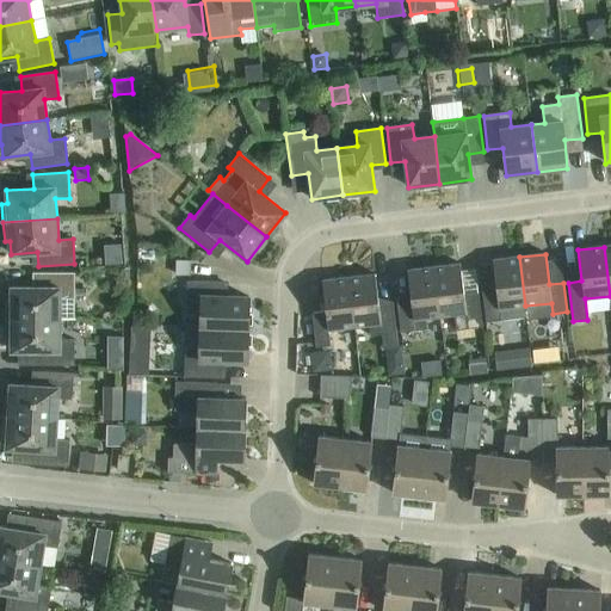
[(525,306),(519,257),(493,260),(497,291),(482,292),(486,322),(500,320),(499,309),(525,306)]
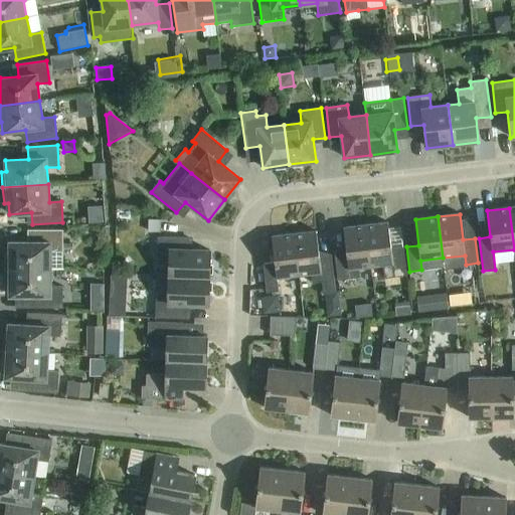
[(158,233),(159,220),(149,219),(148,233),(158,233)]
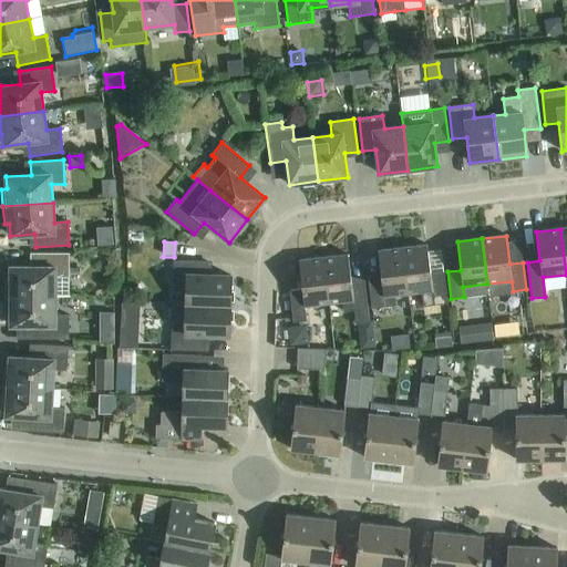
[(428,245),(402,248),(408,294),(422,292),(423,307),(447,303),(444,272),(431,274),(428,245)]
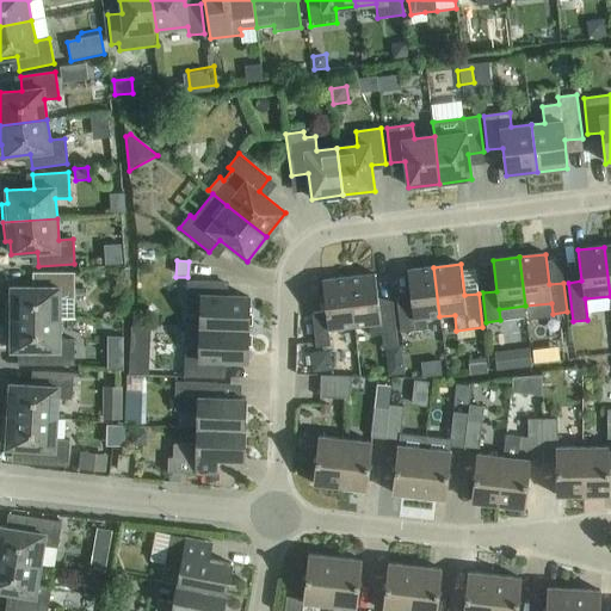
[(439,316),(433,267),(407,271),(412,301),(397,303),(401,333),(427,329),(425,319),(439,316)]
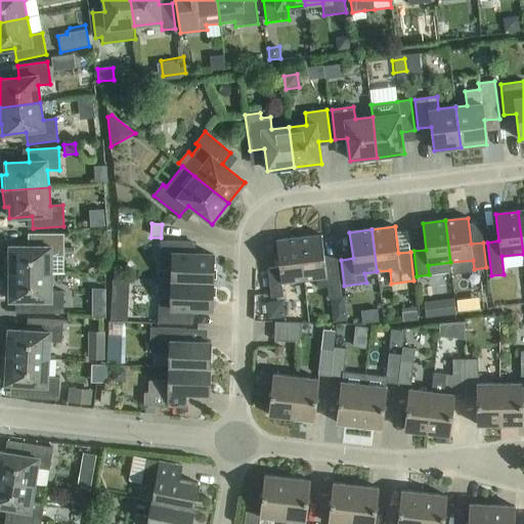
[(112,242),(112,230),(101,230),(101,241),(112,242)]
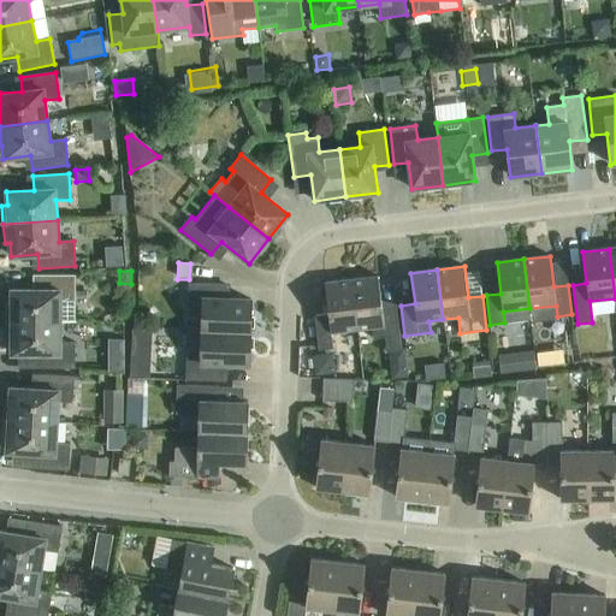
[(6,303),(6,321),(75,323),(75,276),(39,276),(39,290),(11,290),(11,303),(6,303)]
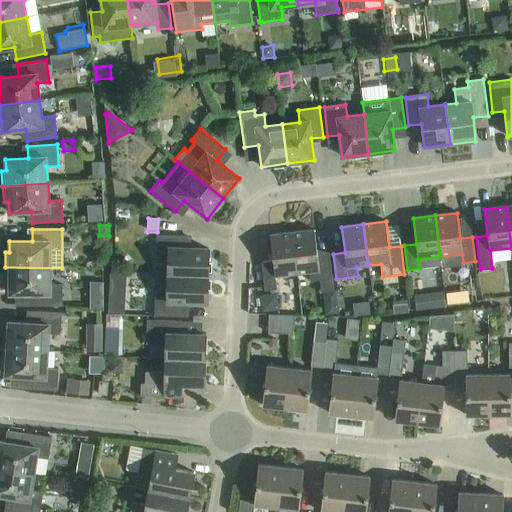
[(292,233),(297,274),(309,272),(310,282),(320,280),(321,292),(333,291),(329,254),(317,256),(314,230),(292,233)]
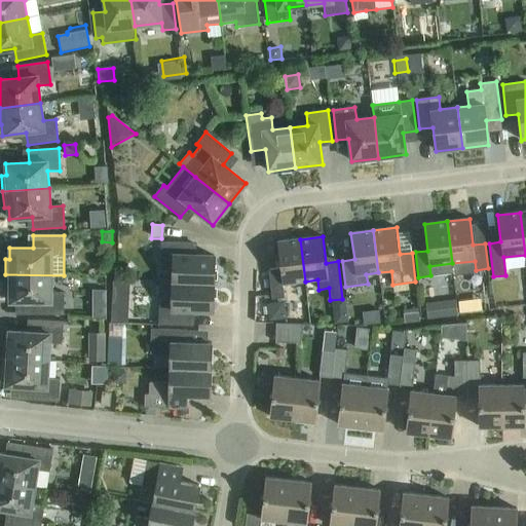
[(283,284),(305,282),(300,239),(277,241),(280,268),(268,270),(272,299),(285,298),(283,284)]
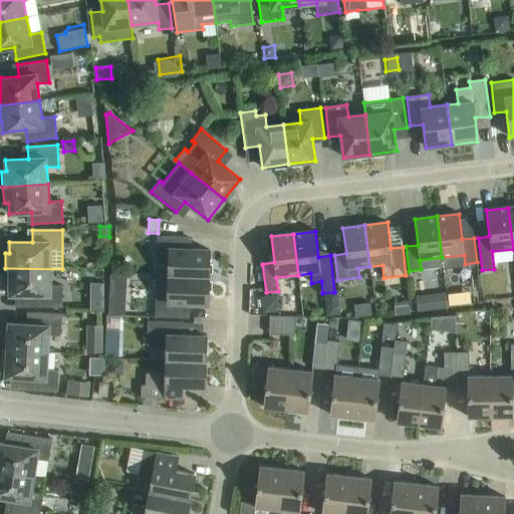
[(169,259),(169,276),(209,277),(210,250),(188,250),(188,238),(158,237),(157,258),(169,259)]
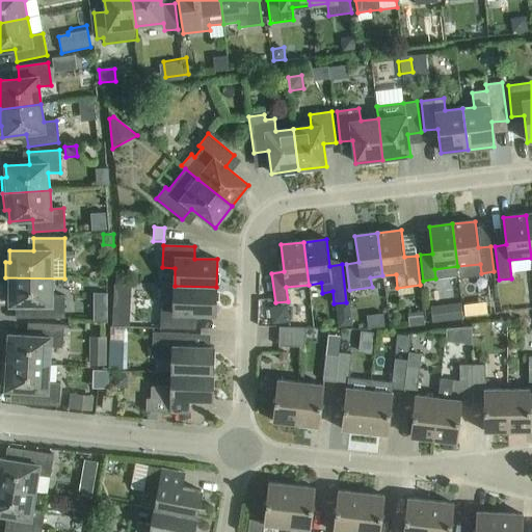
[(64,278),(5,277),(5,294),(9,294),(9,306),(33,306),(33,318),(64,318),(64,296),(52,296),(52,278),(64,278)]
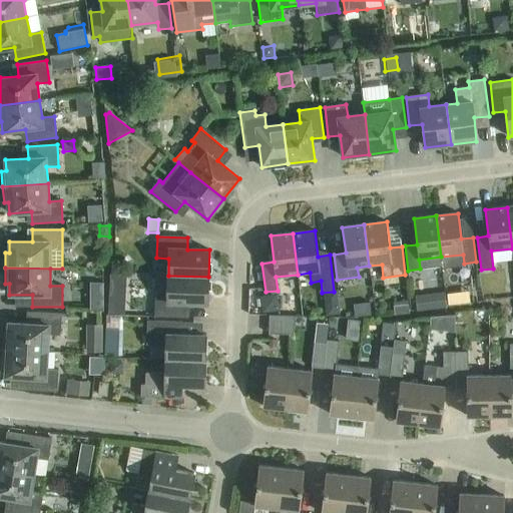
[(208,277),(168,276),(167,293),(155,293),(155,317),(185,318),(185,303),(207,304),(208,277)]
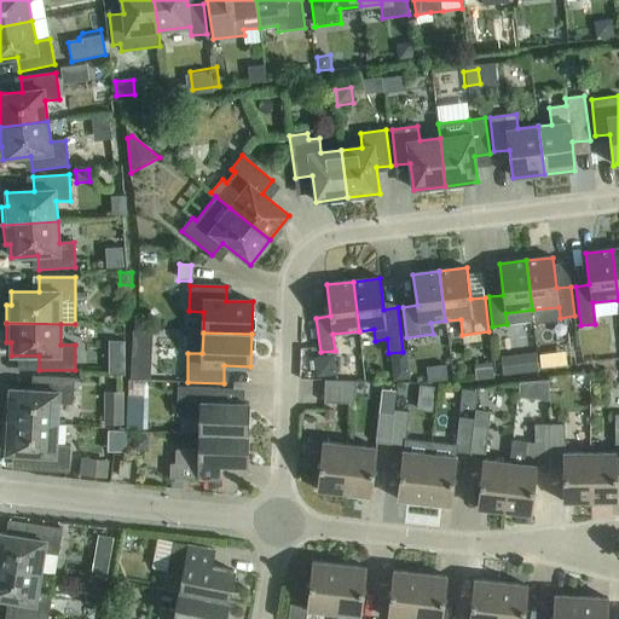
[(337,375),(334,356),(314,358),(317,377),(337,375)]
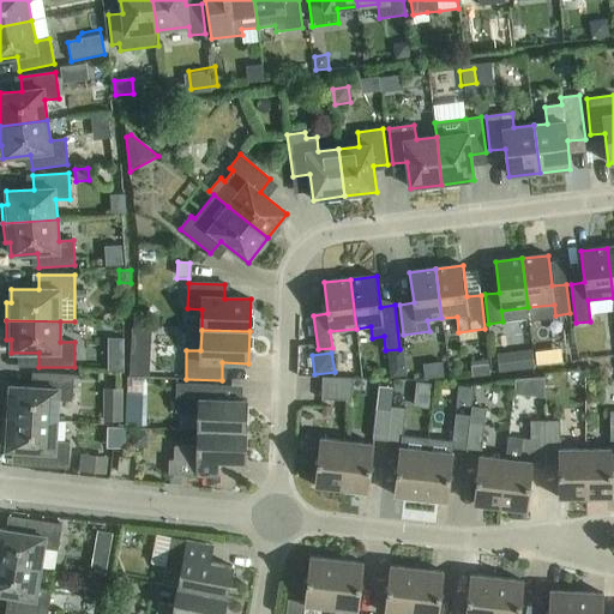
[(510,368),(507,354),(493,355),(495,369),(510,368)]
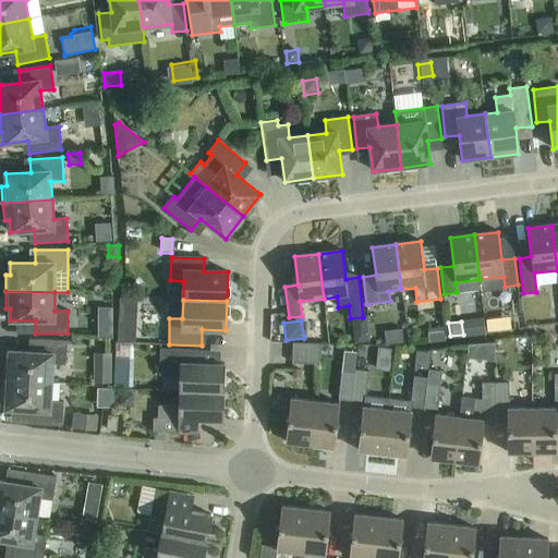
[(135,340),(136,324),(119,324),(118,339),(135,340)]
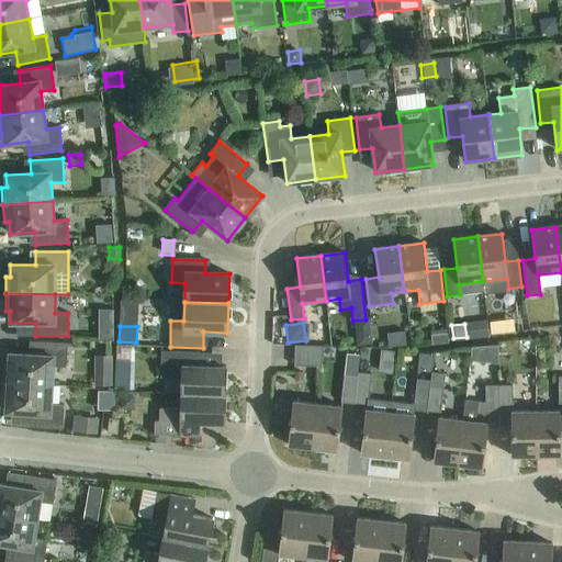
[(113,341),(113,328),(99,328),(99,341),(113,341)]
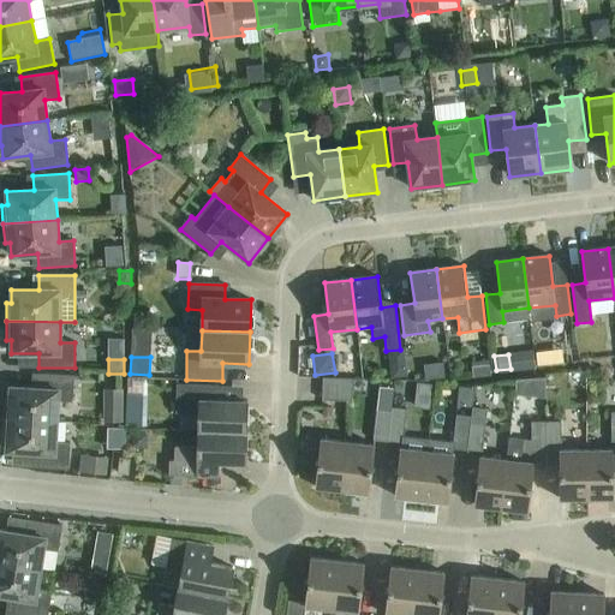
[(491,376),(489,360),(472,362),(473,378),(491,376)]
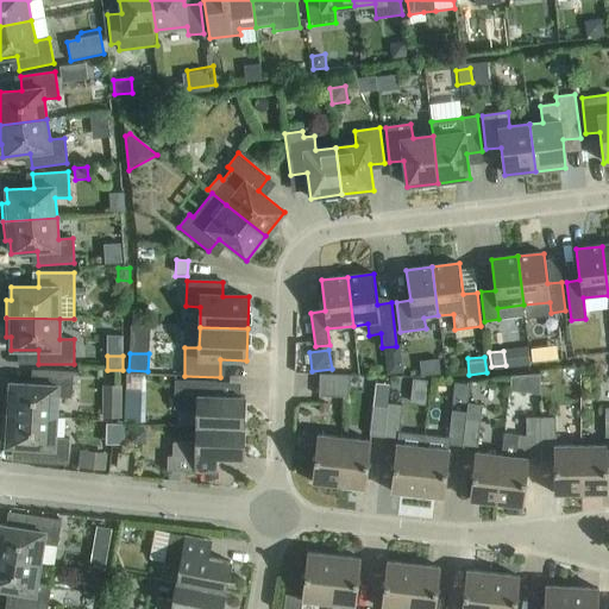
[(440,375),(439,360),(420,362),(422,376),(440,375)]
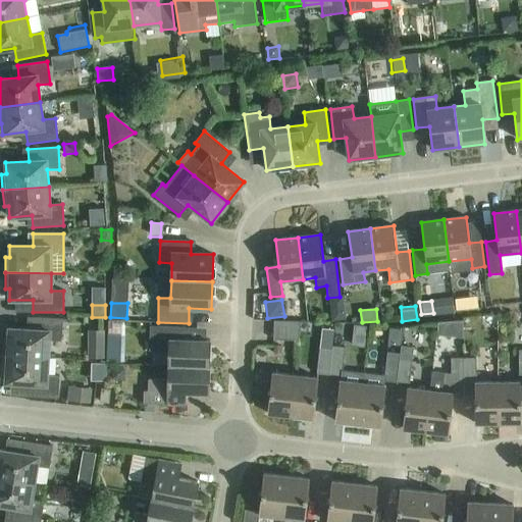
[(3,340),(2,355),(48,358),(49,341),(61,342),(63,319),(33,317),(32,329),(8,328),(8,340),(3,340)]
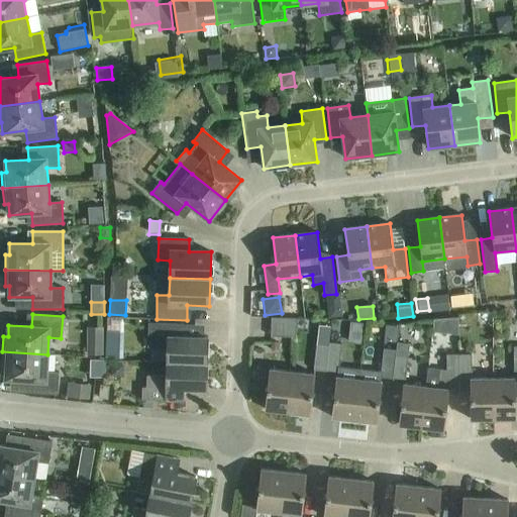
[(462,330),(461,314),(437,316),(438,332),(462,330)]
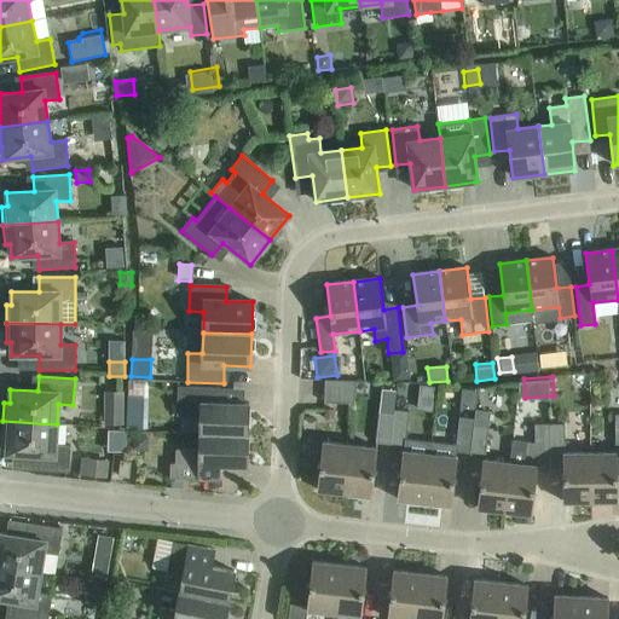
[(324,403),(356,404),(356,382),(325,381),(324,403)]
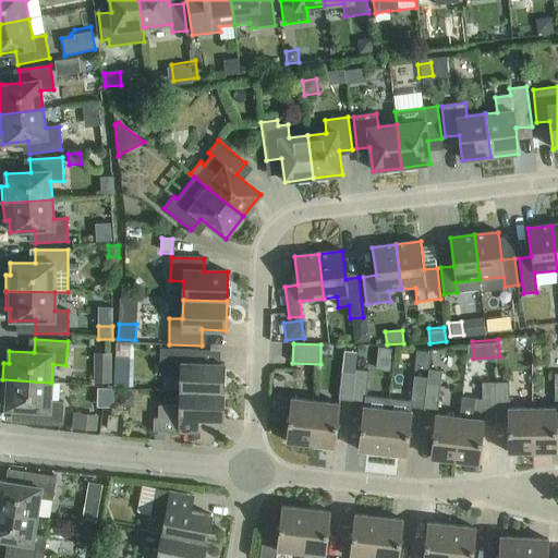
[(181,376),(180,391),(223,392),(225,364),(191,363),(191,350),(160,349),(159,375),(181,376)]
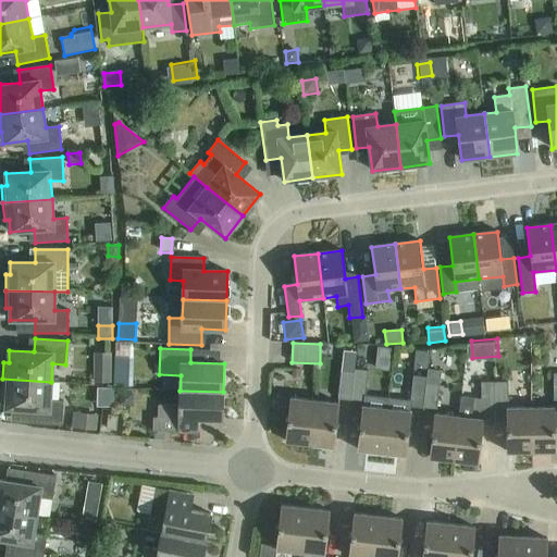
[(426,368),(428,354),(419,353),(417,367),(426,368)]
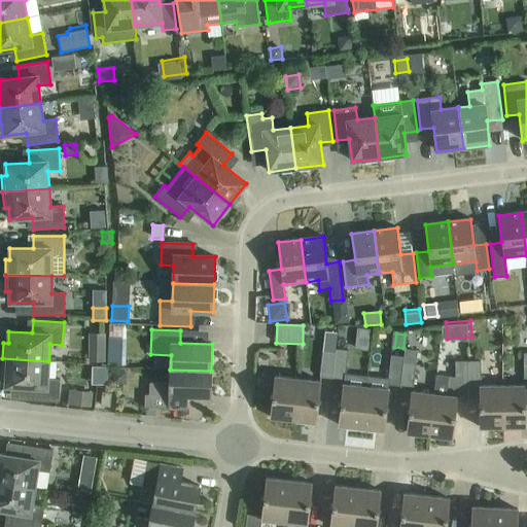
[(89,335),(89,362),(106,362),(106,335),(89,335)]
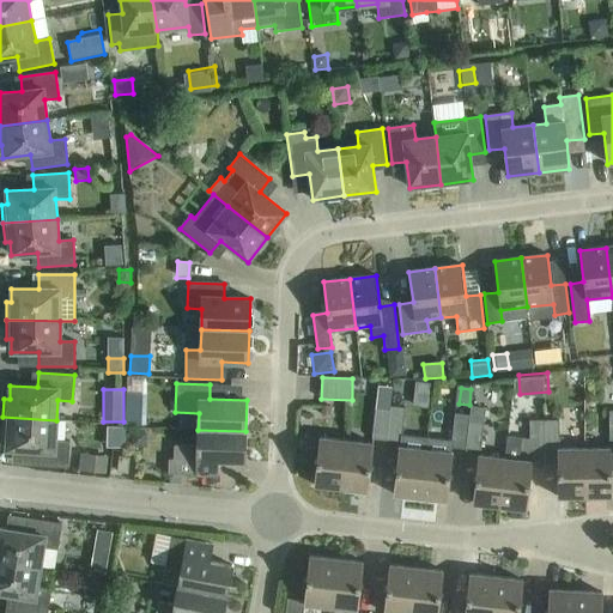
[(389,412),(387,441),(401,443),(405,408),(390,407),(389,412)]
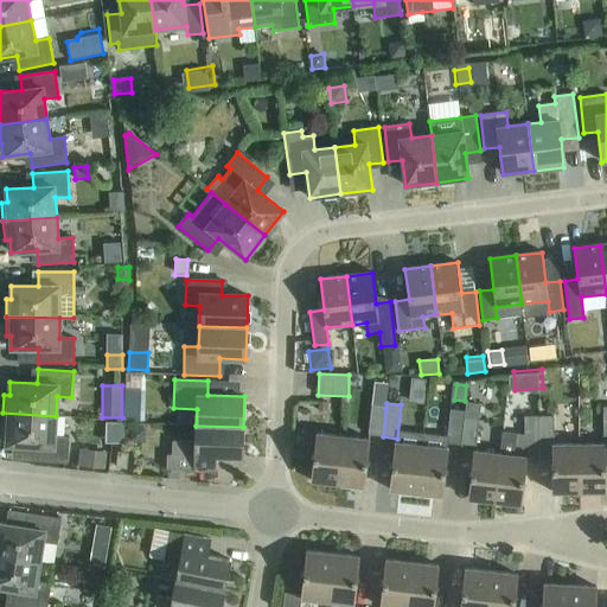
[(368,435),(383,436),(385,408),(371,406),(368,435)]
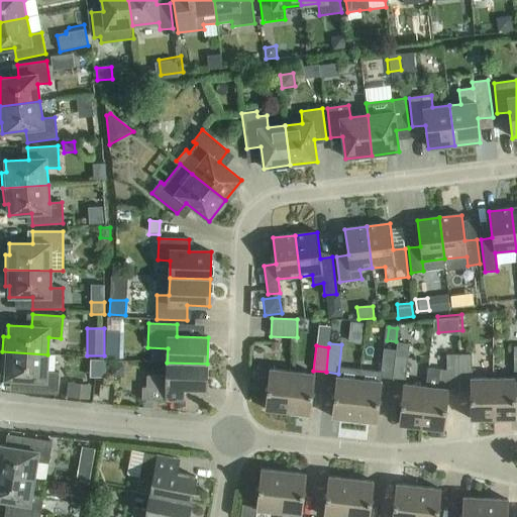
[(381,378),(393,380),(396,354),(396,350),(384,349),(381,378)]
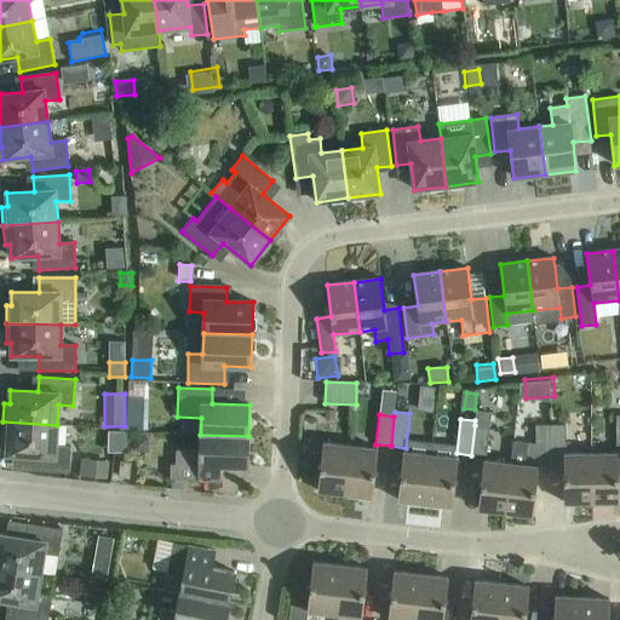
[(57,425),(3,422),(1,441),(7,441),(6,454),(34,457),(33,471),(69,474),(70,447),(56,446),(57,425)]
